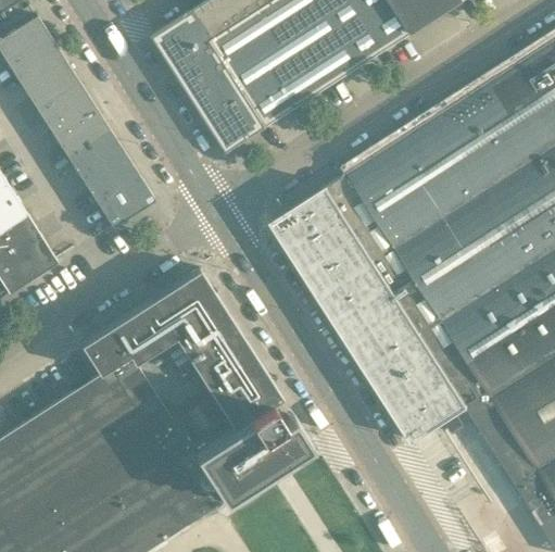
[(20,0),(0,0),(0,25),(23,11),(16,2),(20,0)]
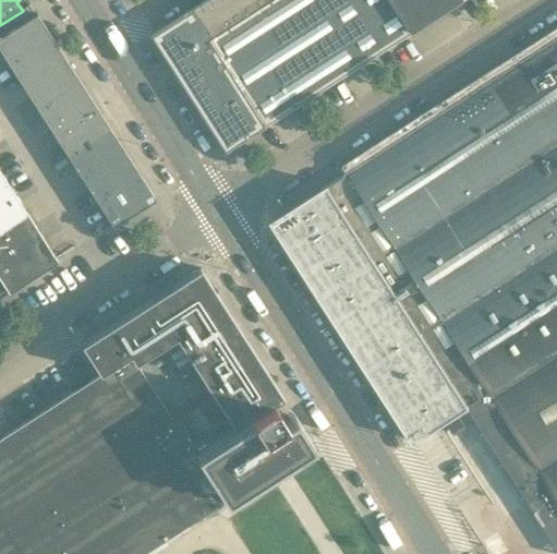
[(268,129),(467,1),(467,0),(218,0),(195,14),(268,129)]
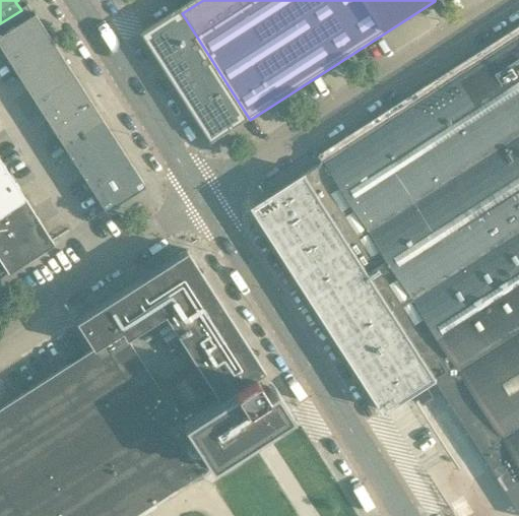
[(144,188),(89,102),(34,15),(33,16),(26,7),(21,10),(0,23),(0,50),(105,213),(144,188)]
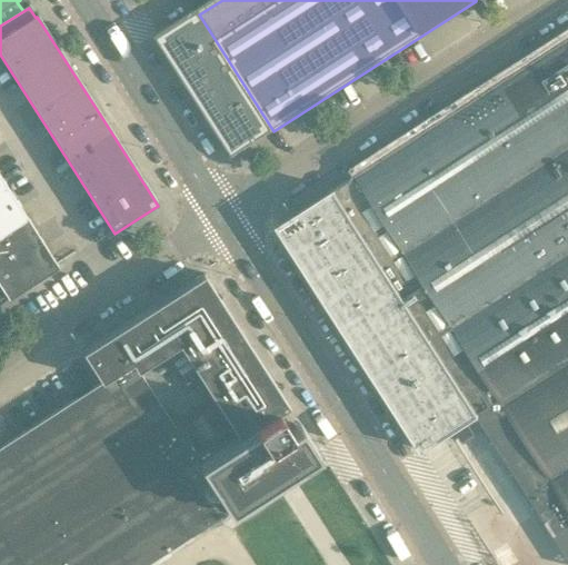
[(273,131),(199,15),(197,11),(156,38),(232,158),(273,131)]
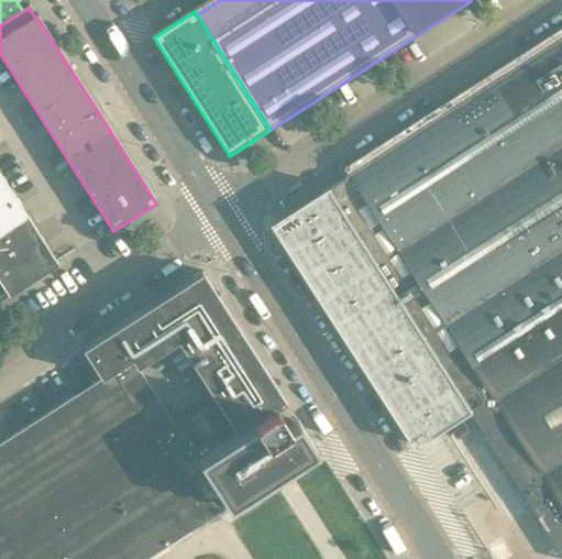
[(561,42),(275,226),(410,436),(417,447),(423,444),(431,449),(450,438),(445,430),(472,413),(474,412),(448,370),(561,297),(561,42)]
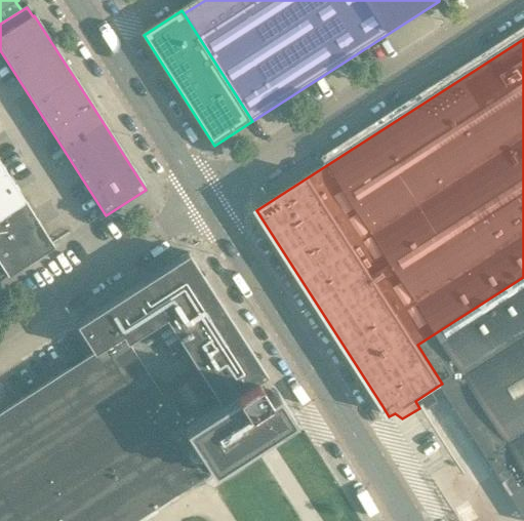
[(53,248),(4,170),(0,164),(0,267),(1,269),(7,278),(53,248)]
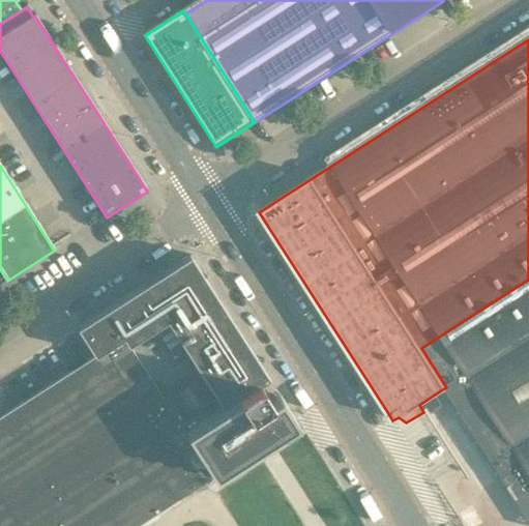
[(296,424),(281,400),(280,399),(278,399),(277,399),(270,404),(260,386),(269,381),(189,258),(77,330),(94,357),(0,418),(0,502),(15,525),(139,525),(295,426),(296,426),(296,425),(296,424)]
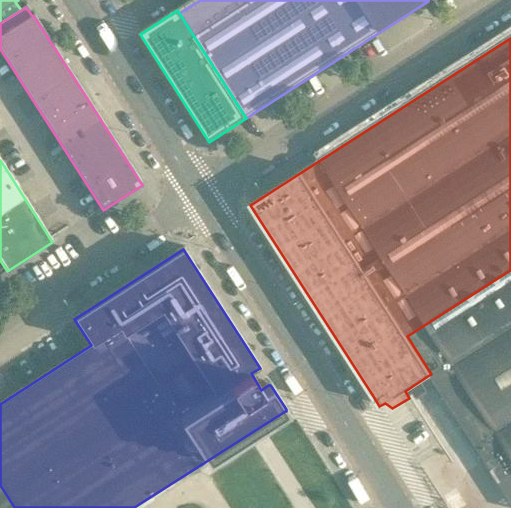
[(510,270),(407,336),(431,374),(429,375),(510,502),(510,270)]
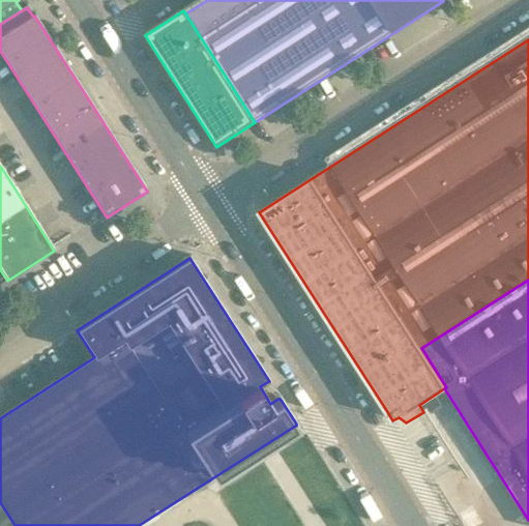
[(15,525),(0,502),(0,525),(15,525)]
